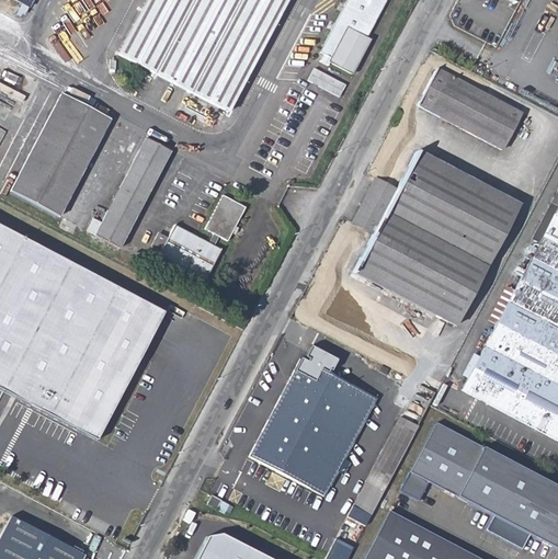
[(148,0),(121,53),(231,110),(288,0),(148,0)]
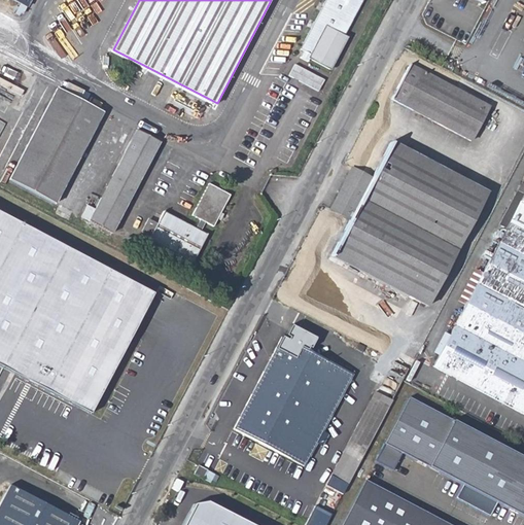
[(328,0),(303,47),(304,48),(300,55),(308,60),(310,57),(333,68),(349,36),(346,34),(363,0),(328,0)]
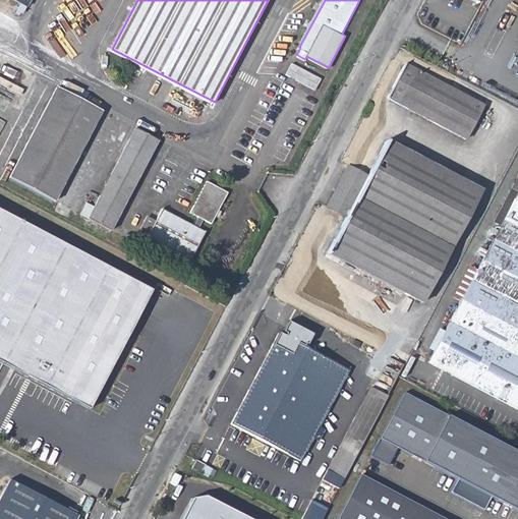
[(288,73),(317,89),(323,77),(293,62),(288,73)]
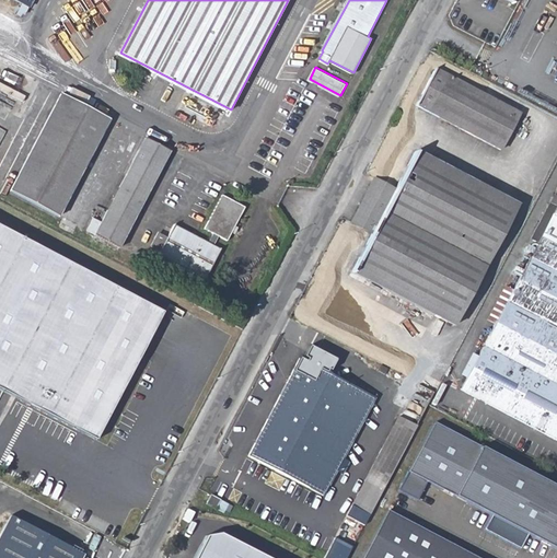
[(503,149),(519,121),(523,113),(438,68),(419,104),(503,149)]
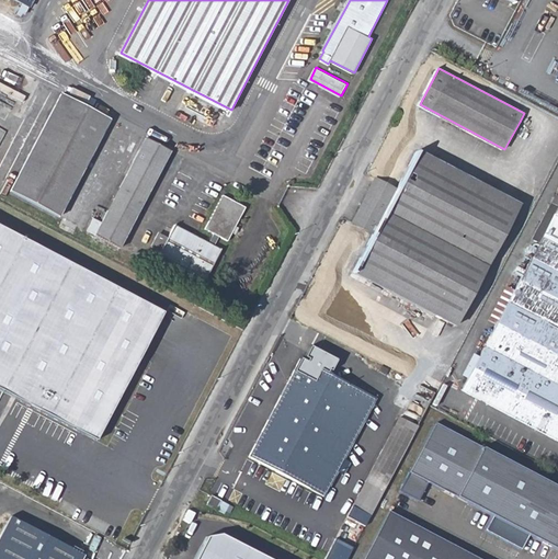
[(65,93),(58,105),(90,123),(97,111),(65,93)]
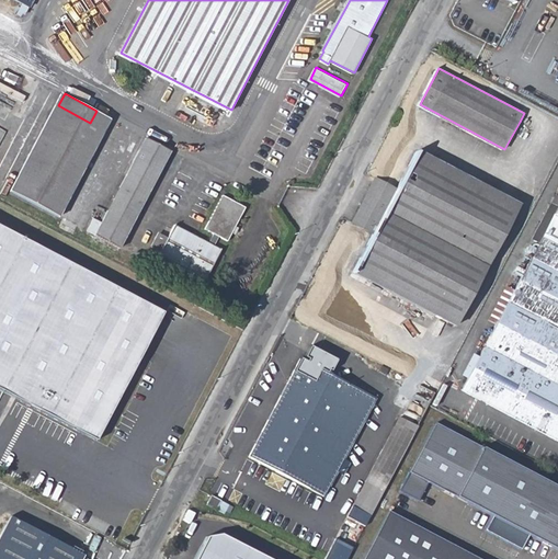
[(12,189),(61,216),(112,118),(97,111),(90,123),(58,105),(12,189)]
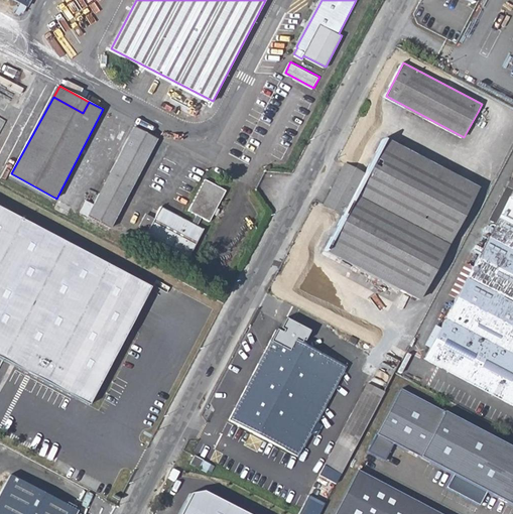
[(478,112),(482,115),(486,106),(482,104),(478,112)]
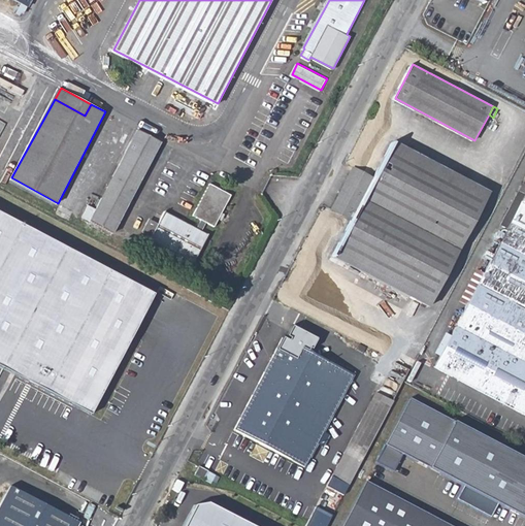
[(103,196),(127,207),(162,141),(139,128),(103,196)]
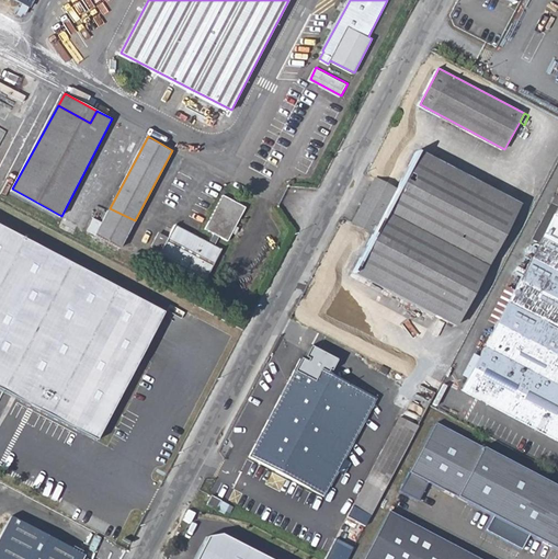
[(355,271),(457,326),(522,204),(419,150),(398,189),(378,178),(354,223),(375,234),(355,271)]
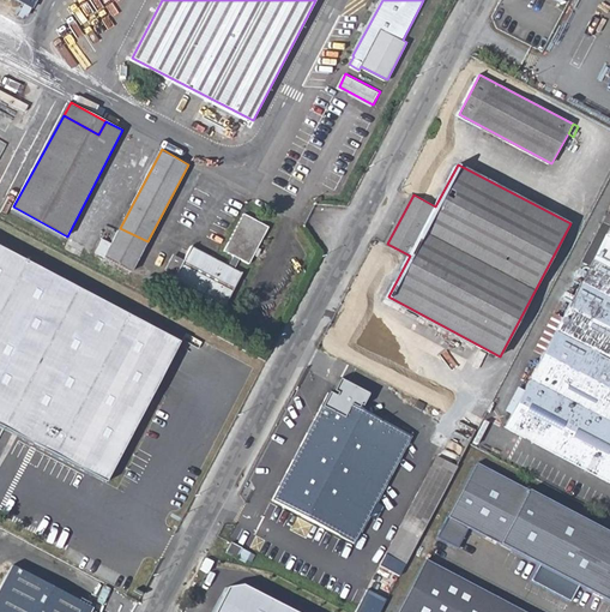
[(194,244),(187,257),(177,274),(176,275),(227,304),(245,271),(236,267),(241,257),(252,263),(271,226),(246,211),(227,249),(236,255),(230,264),(194,244)]
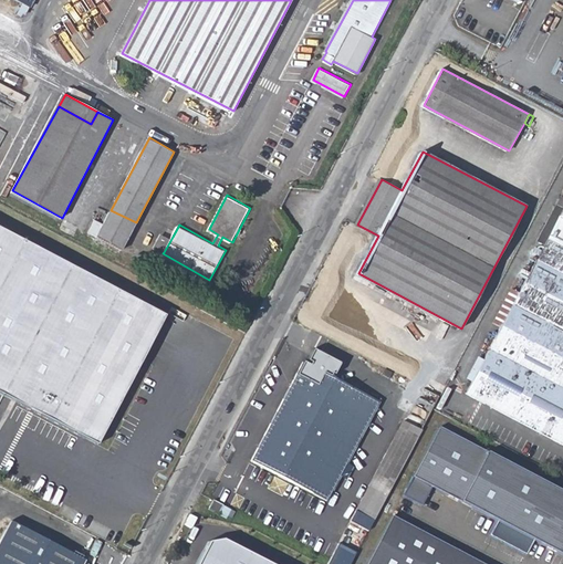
[(553,212),(561,216),(562,213),(562,207),(558,205),(553,212)]
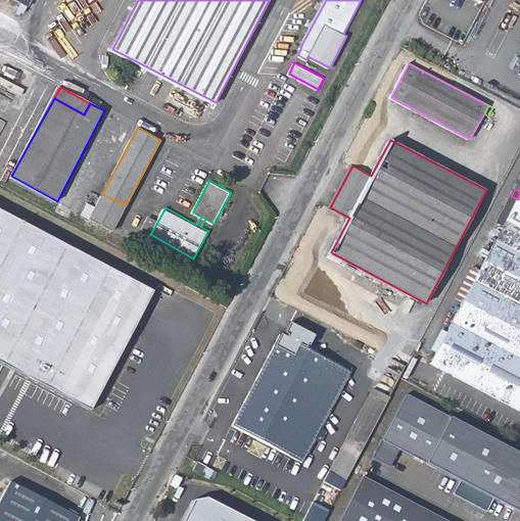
[(126,205),(102,194),(90,217),(113,230),(126,205)]
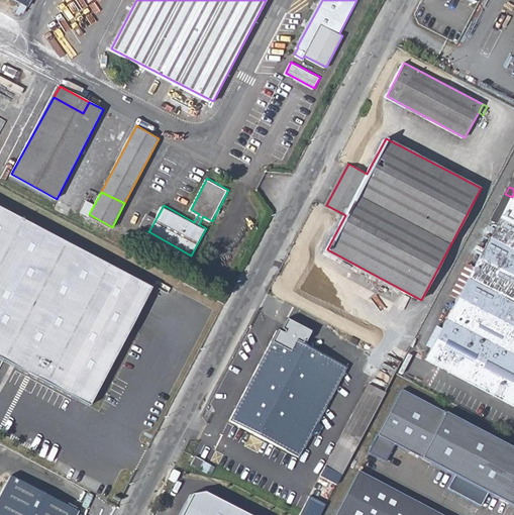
[(513,195),(512,197),(505,194),(488,227),(495,231),(427,357),(513,403),(513,195)]
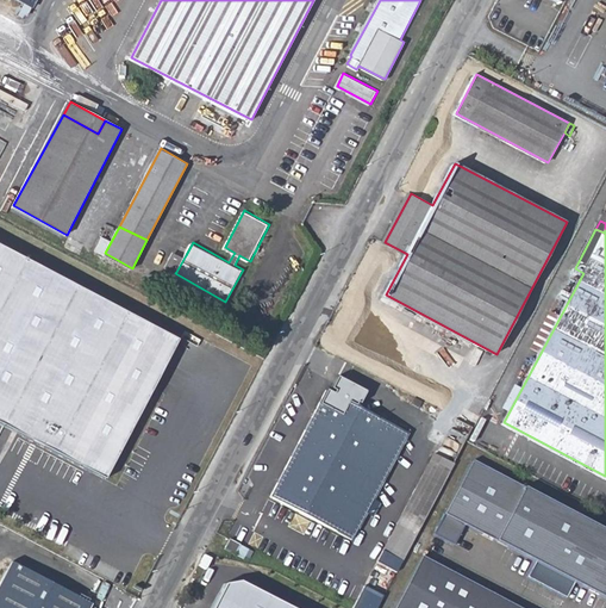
[(0,420),(106,477),(179,339),(0,242),(0,420)]
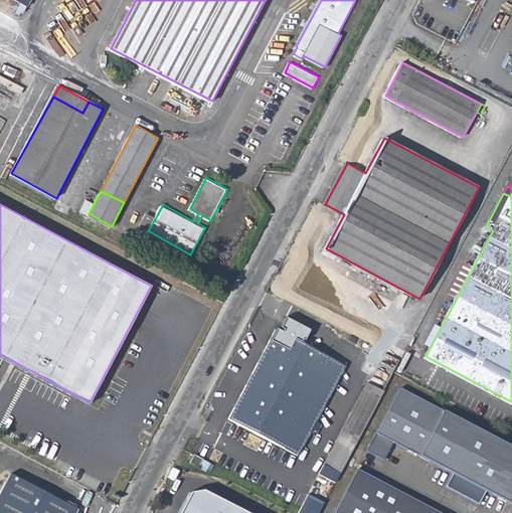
[(141,225),(149,229),(157,215),(148,211),(141,225)]
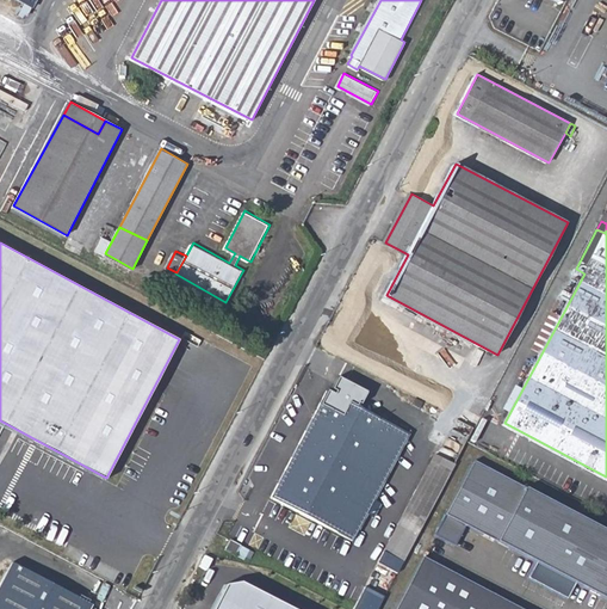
[(273,496),(354,540),(413,434),(329,389),(273,496)]
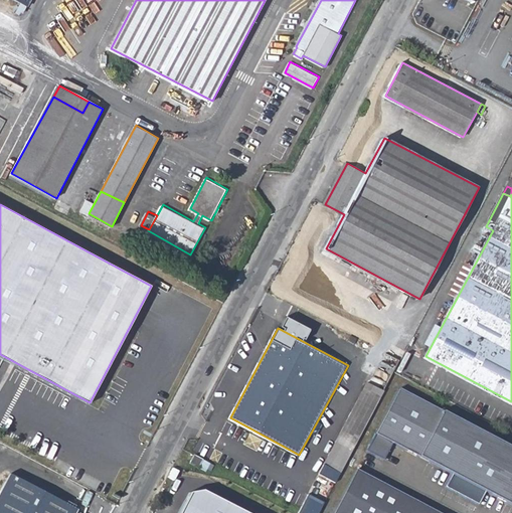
[(395,440),(421,454),(445,409),(401,386),(369,448),(386,458),(395,440)]
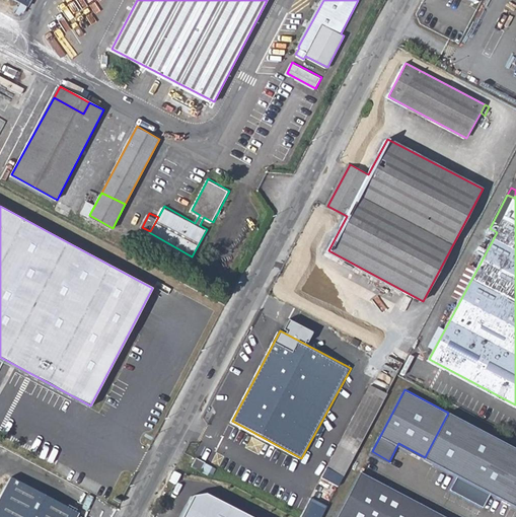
[(357,414),(373,423),(385,400),(369,391),(357,414)]
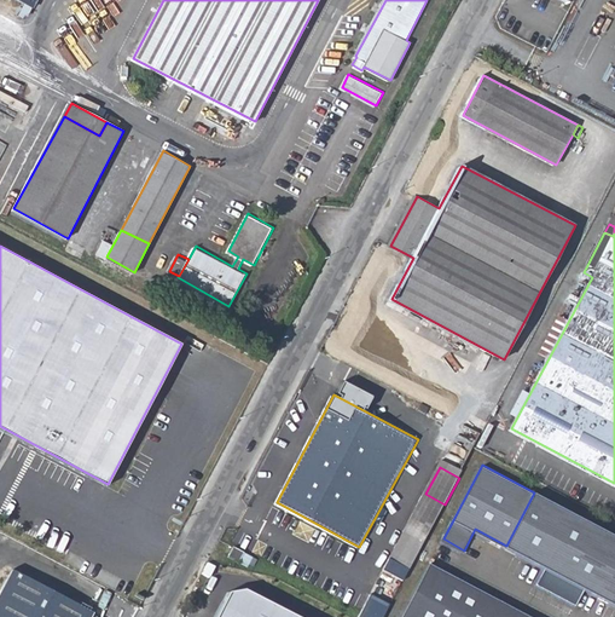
[(58,471),(50,486),(63,492),(70,477),(58,471)]
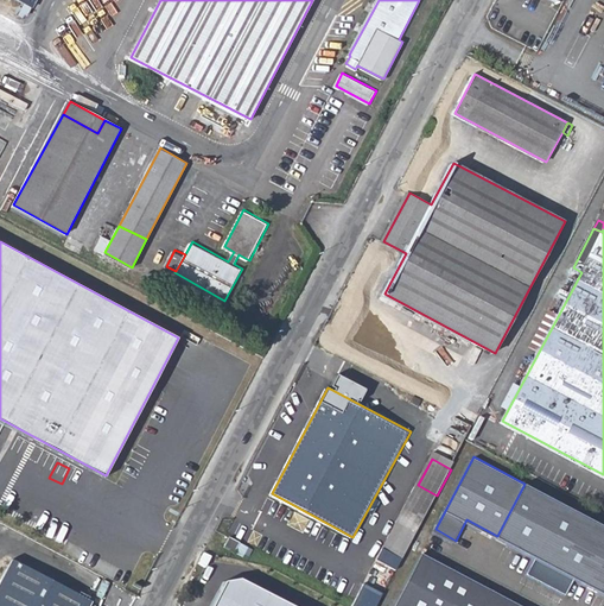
[(576,579),(602,593),(603,589),(603,525),(525,484),(497,536),(536,557),(576,579)]
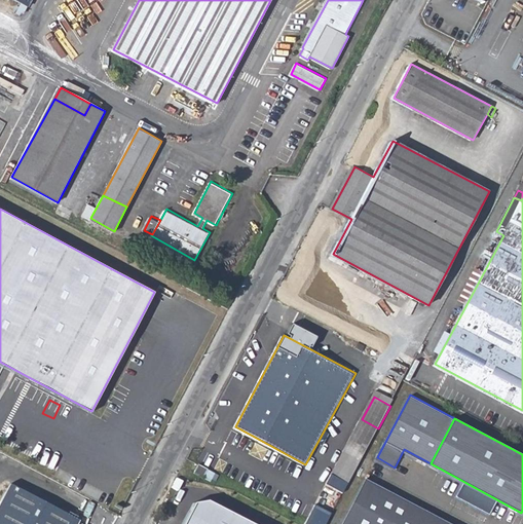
[(375,435),(359,425),(352,438),(345,451),(362,459),(369,447),(375,435)]
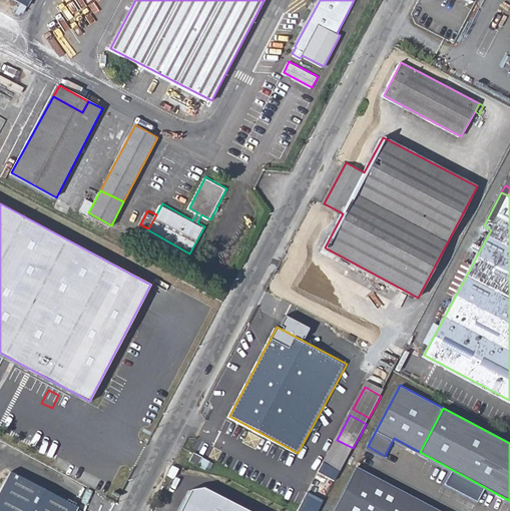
[(195,452),(193,455),(201,460),(203,456),(195,452)]
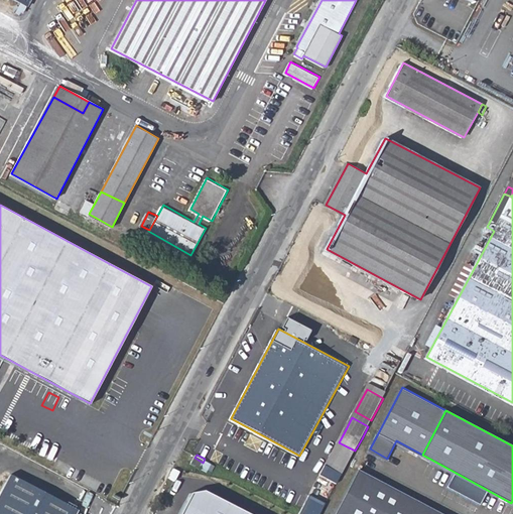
[(201,468),(203,463),(195,458),(193,464),(201,468)]
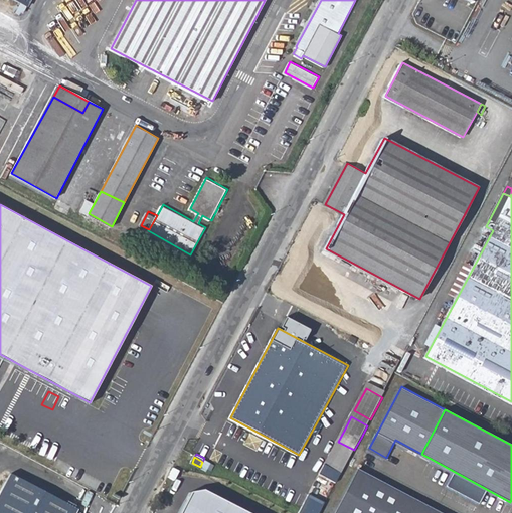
[(334,512),(442,512),(358,469),(334,512)]
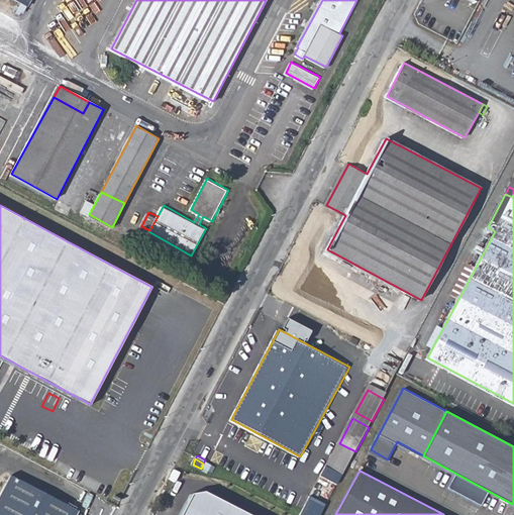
[(87,514),(12,474),(0,496),(0,514),(87,514)]
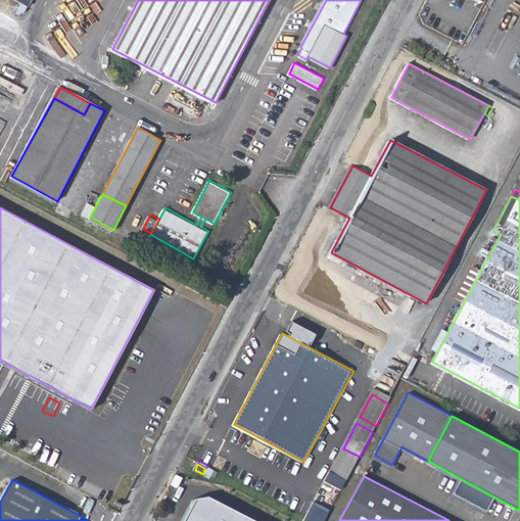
[(488,511),(495,498),(462,479),(454,493),(488,511)]
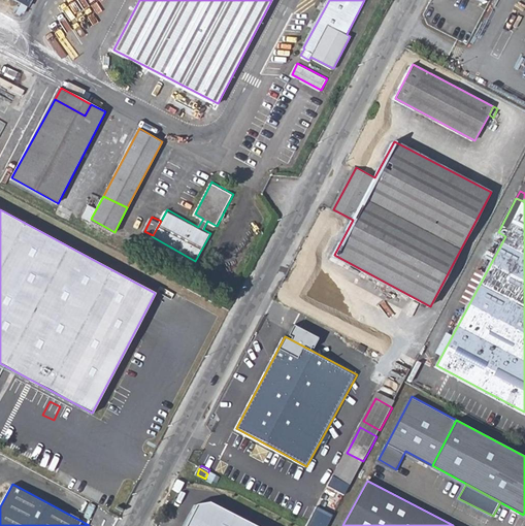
[(192,500),(177,525),(258,525),(206,499),(192,500)]
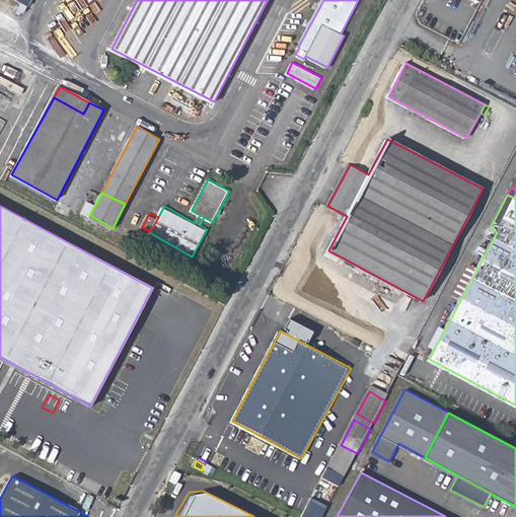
[(302,516),(304,516),(321,516),(329,503),(313,495),(302,516)]
